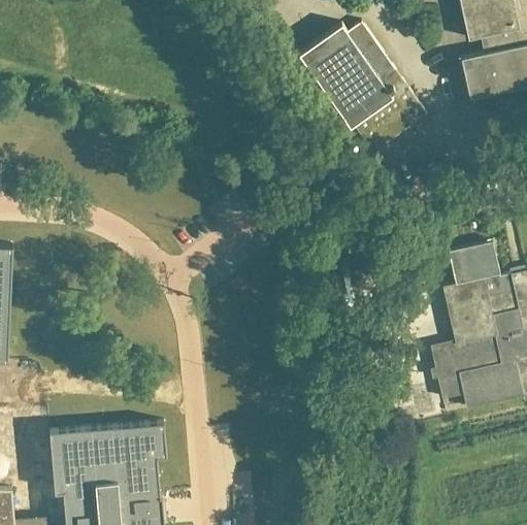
[(526,0),(459,0),(468,41),(481,39),(484,55),(461,60),(469,101),(526,88),(526,0)]
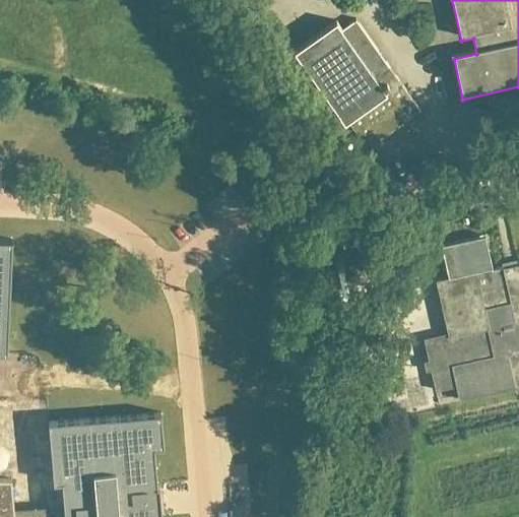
[(344,127),(347,125),(367,152),(420,115),(357,23),(342,34),(336,25),(294,55),(344,127)]
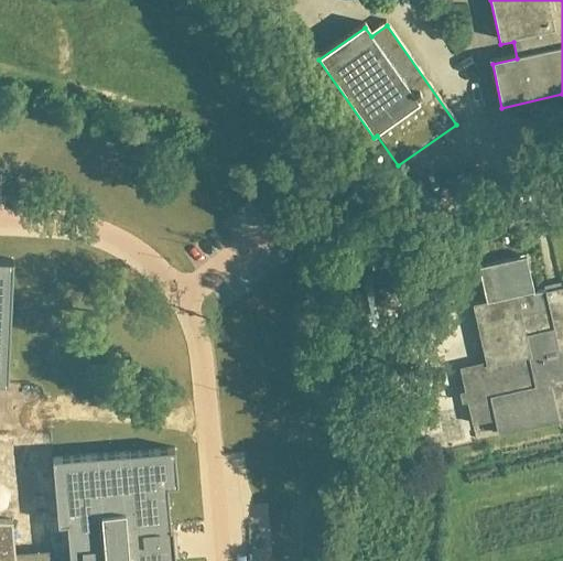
[(467,241),(464,229),(453,233),(457,245),(467,241)]
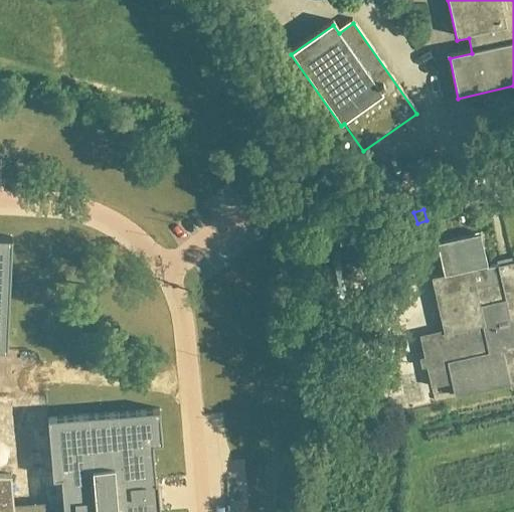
[(513,266),(489,272),(481,238),(439,248),(446,280),(434,283),(446,336),(421,341),(420,339),(419,339),(432,391),(433,391),(432,388),(452,384),(455,400),(456,400),(456,397),(510,385),(511,391),(512,391),(511,389),(513,388),(513,266)]
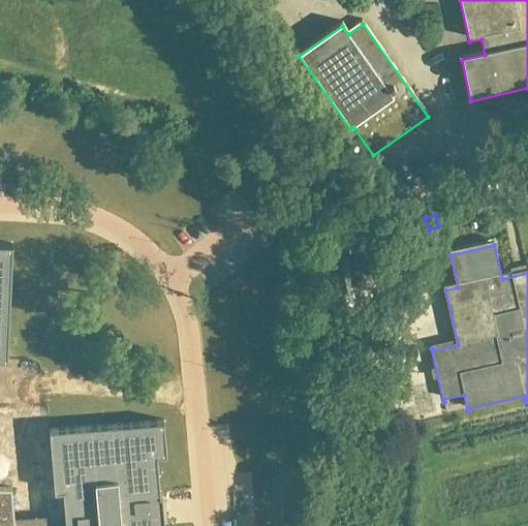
[(0,362),(7,363),(12,248),(0,247),(0,362)]
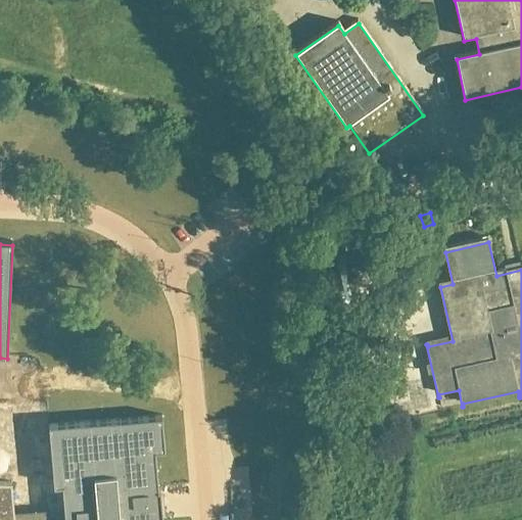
[(46,304),(49,282),(17,278),(14,300),(46,304)]
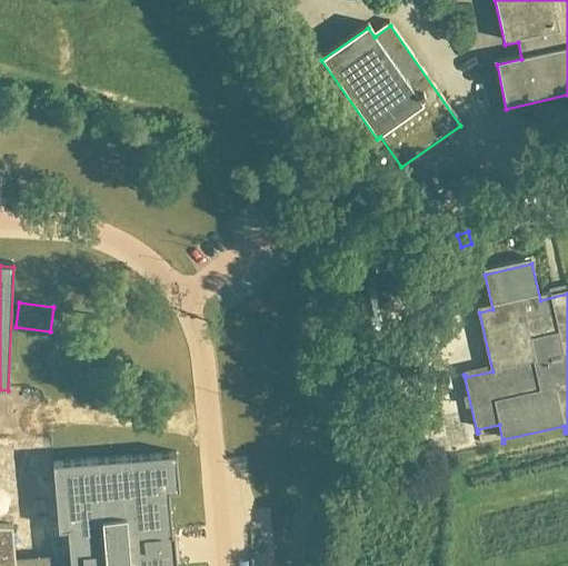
[(176,455),(52,466),(59,532),(68,530),(70,556),(71,565),(177,565),(175,536),(172,536),(169,495),(179,494),(176,455)]
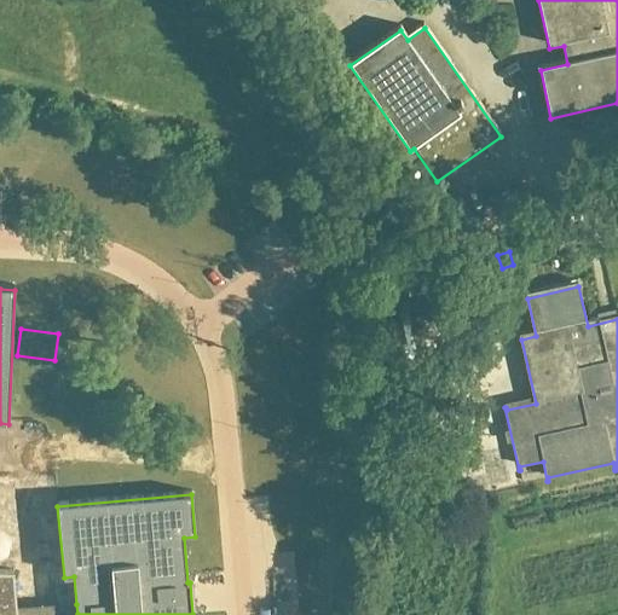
[(78,614),(76,604),(17,610),(13,574),(0,573),(0,614),(78,614)]
